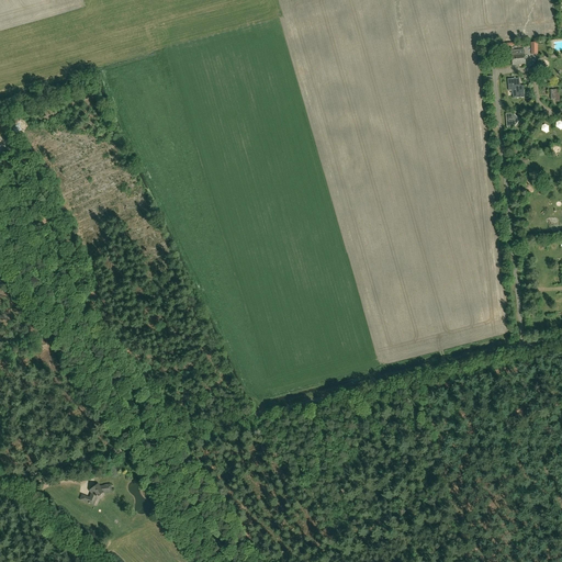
[(524,53),(523,49),(510,51),(513,66),(526,64),(525,53),(524,53)]
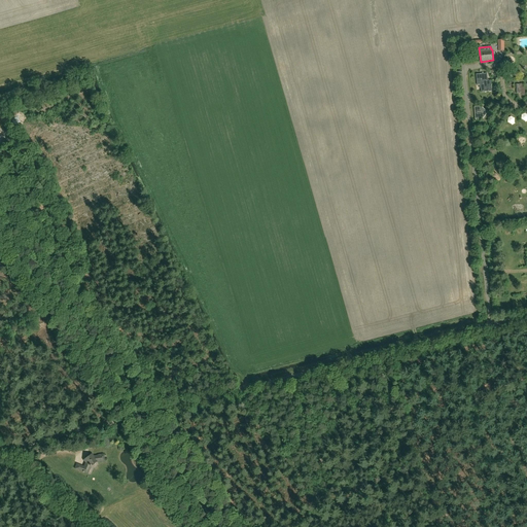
[(488,80),(487,73),(476,74),(477,85),(480,84),(481,93),(492,92),(491,80),(488,80)]
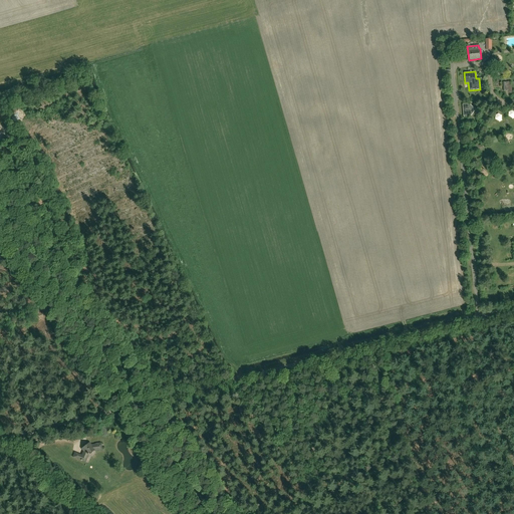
[(464,116),(471,115),(476,109),(470,104),(470,103),(463,104),(464,116)]
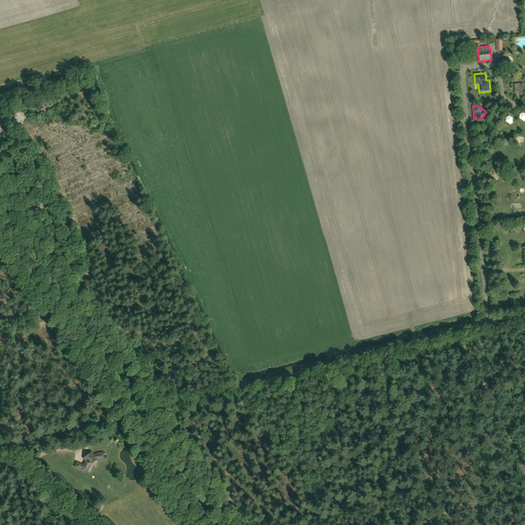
[(513,126),(516,120),(510,116),(507,123),(513,126)]
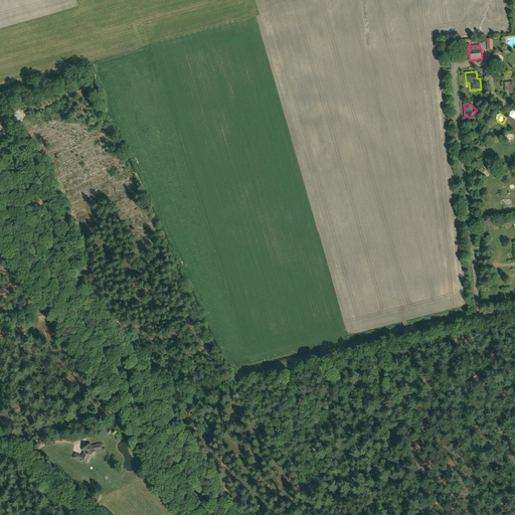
[(102,450),(101,444),(96,445),(96,446),(92,446),(92,447),(90,444),(82,449),(84,452),(83,452),(81,457),(74,454),(72,458),(86,463),(89,456),(94,452),(102,450)]
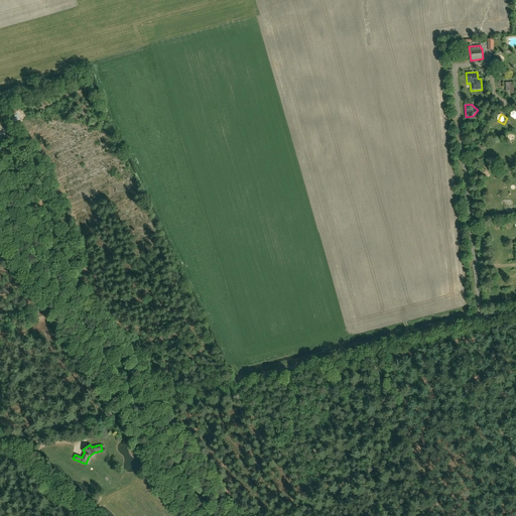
All buildings are outlined.
